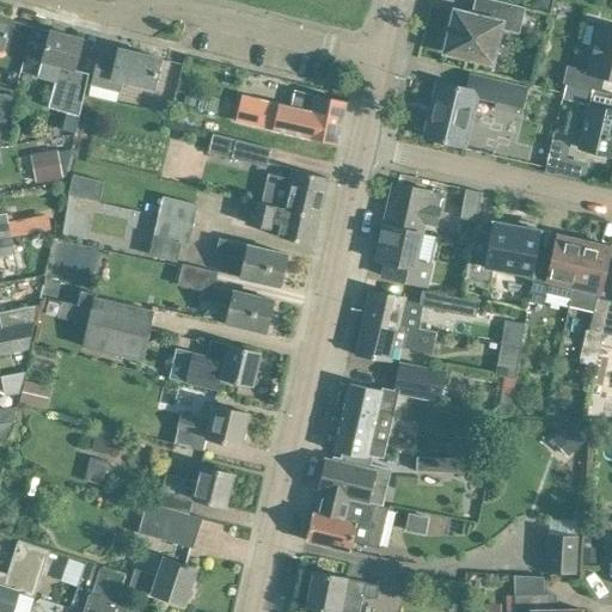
[(518,32),(525,7),(494,0),(475,0),(471,14),(454,11),(450,32),(446,35),(442,44),(445,48),(445,53),(491,62),(500,29),(518,32)]
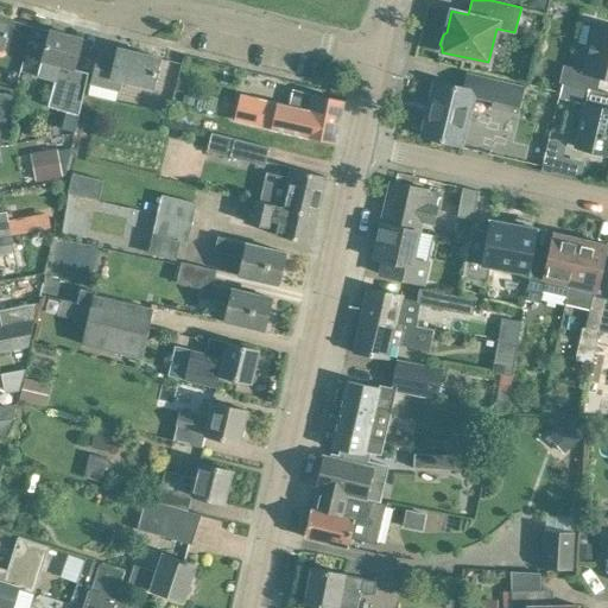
[(0,44),(2,45),(4,42),(10,19),(0,16),(0,44)]
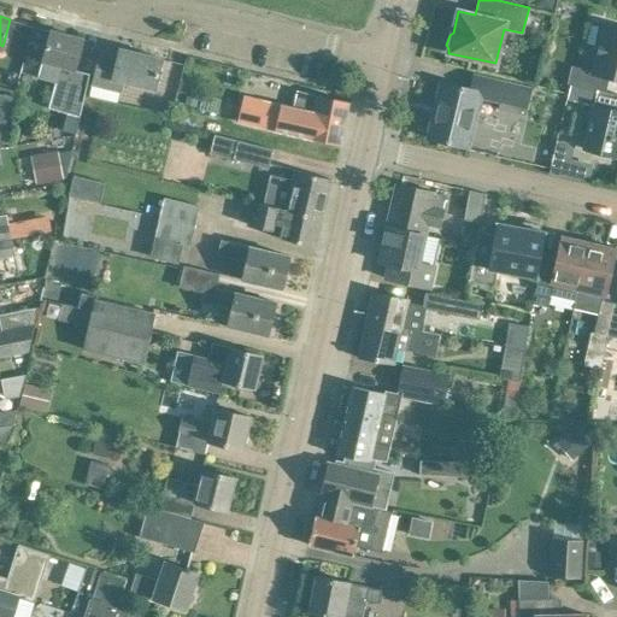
[(566,84),(573,86),(603,93),(605,93),(609,77),(616,78),(616,28),(604,25),(593,71),(570,66),(566,84)]
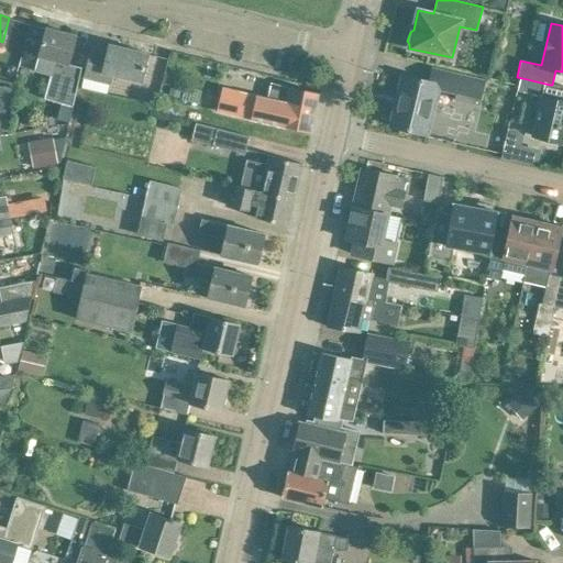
[(70,107),(73,97),(81,68),(68,64),(76,36),(46,28),(39,56),(55,61),(48,85),(44,100),(70,107)]
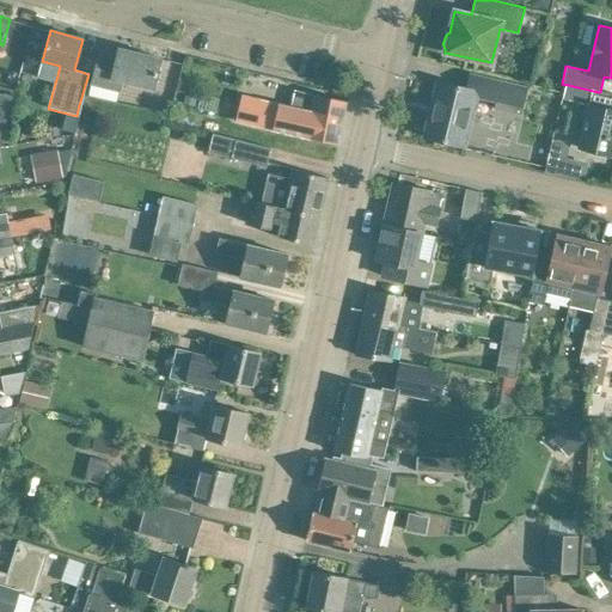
[(99,51),(93,74),(91,84),(118,90),(121,80),(153,89),(160,59),(118,48),(116,55),(99,51)]
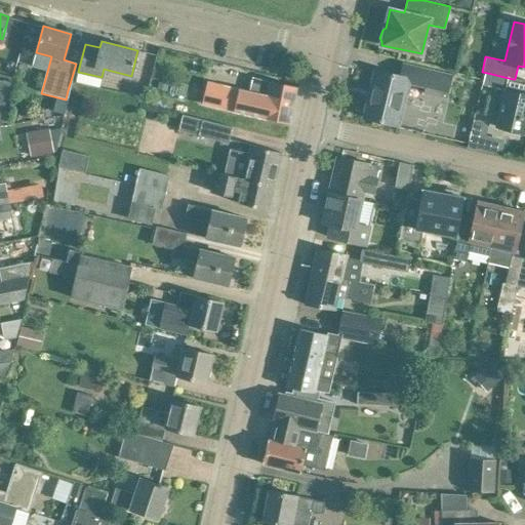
[(450,76),(433,72),(403,65),(401,77),(377,71),(370,99),(367,99),(363,117),(398,125),(408,83),(426,87),(425,92),(445,97),(450,76)]
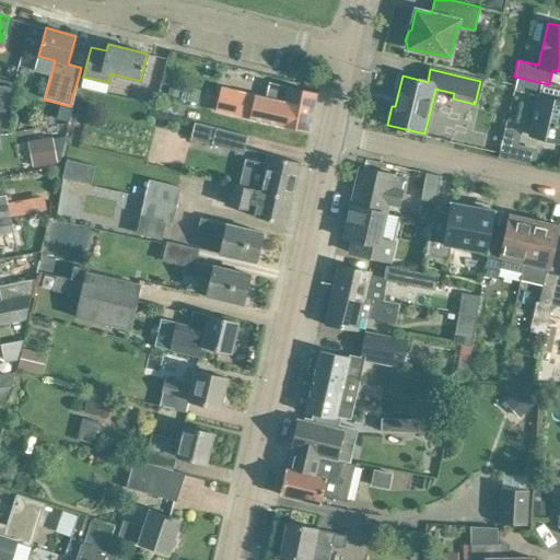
[(559,86),(516,78),(513,91),(535,96),(533,107),(529,109),(528,119),(531,120),(526,137),(559,144),(559,139),(559,86)]
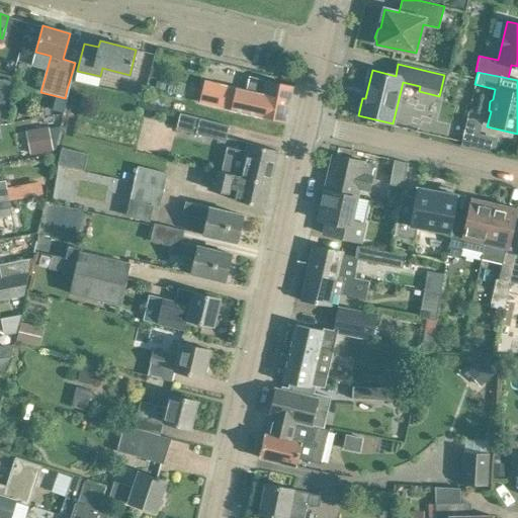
[(182,77),(175,98),(190,102),(197,82),(182,77)]
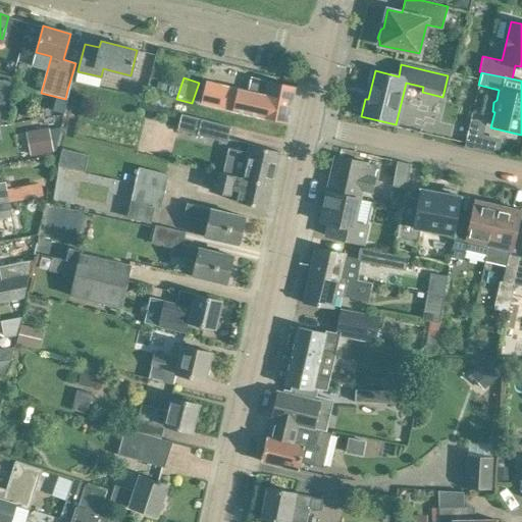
[(288,122),(295,87),(269,81),(269,82),(251,77),(248,92),(206,82),(201,102),(215,106),(267,118),(288,122)]
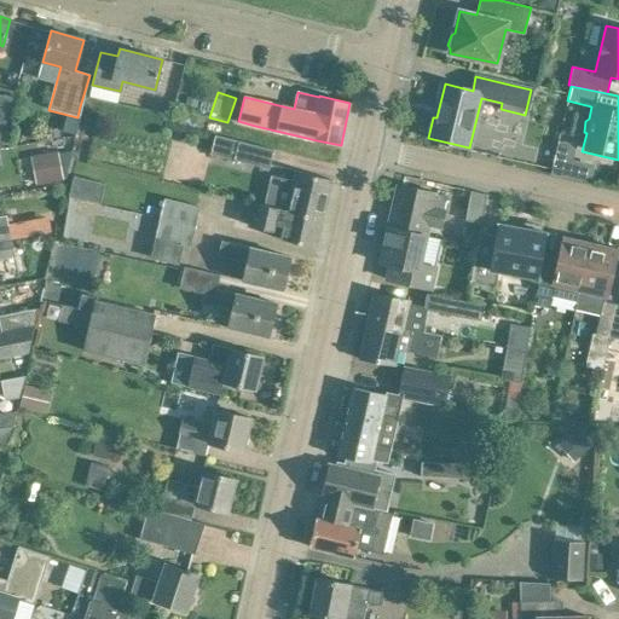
[(185,106),(196,109),(200,100),(187,97),(185,106)]
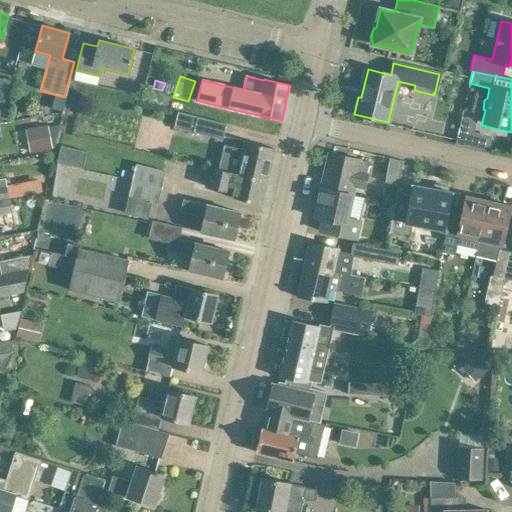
[(179,112),(175,127),(193,132),(223,139),(227,123),(197,116),(179,112)]
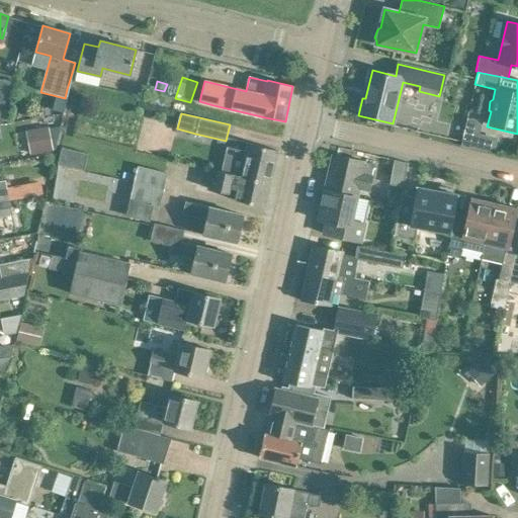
[(487,137),(483,151),(493,154),(496,139),(487,137)]
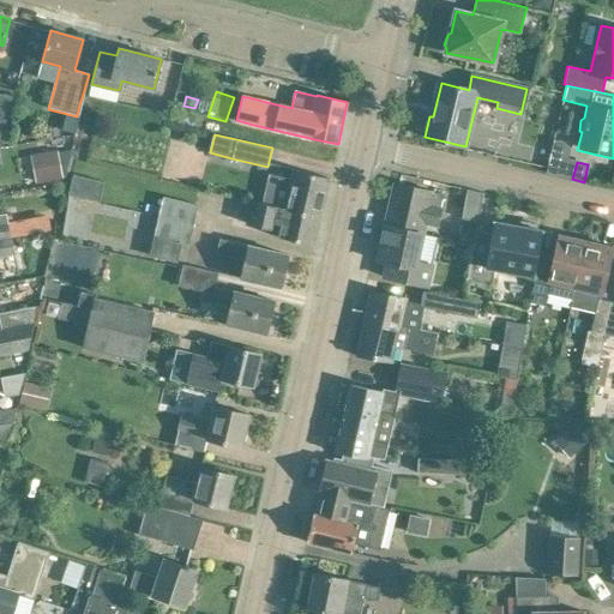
[(332,179),(294,169),(290,182),(266,178),(262,203),(284,206),(284,209),(284,211),(320,220),(321,220),(332,179)]
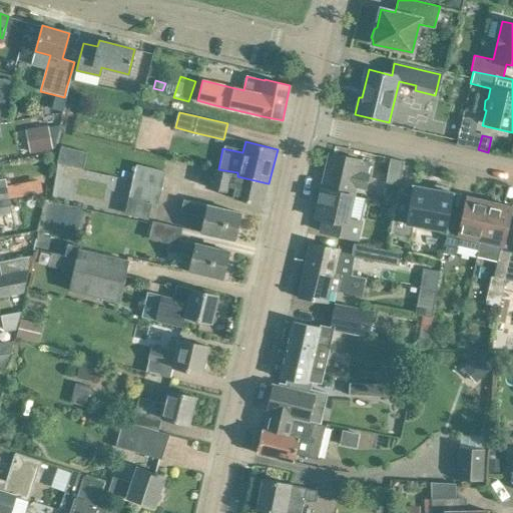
[(86,153),(61,146),(56,163),(82,170),(86,153)]
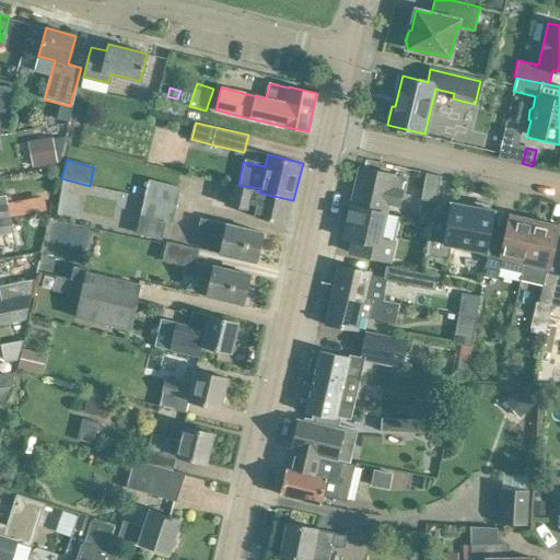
[(406,181),(363,171),(359,170),(350,208),(356,209),(356,211),(365,213),(365,211),(385,216),(387,206),(399,209),(404,194),(406,181)]
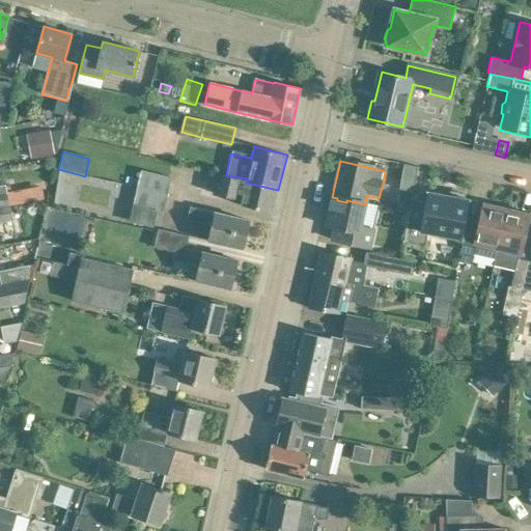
[(417,167),(403,164),(398,189),(413,191),(417,167)]
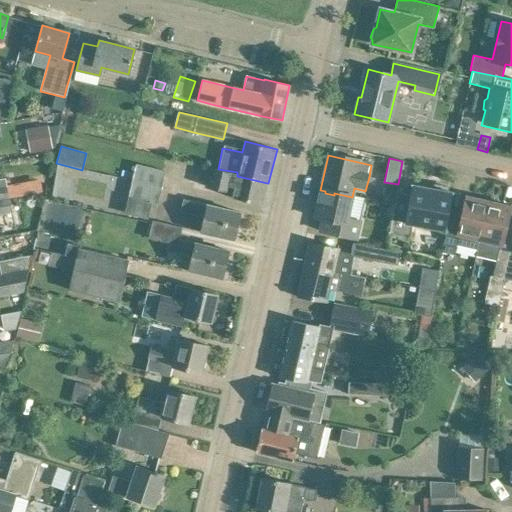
[(122,177),(161,187),(165,169),(137,162),(135,167),(124,165),(122,177)]
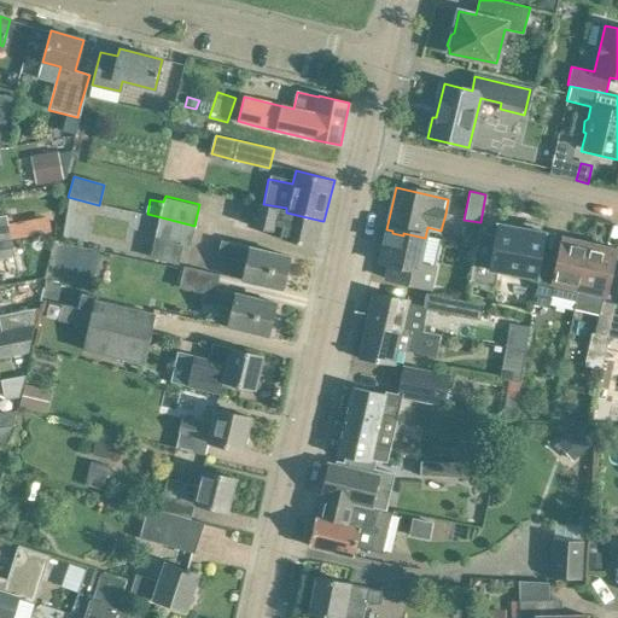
[(286,213),(286,210),(260,204),(254,227),(273,232),(275,222),(283,223),(279,239),(315,249),(322,221),(286,213)]
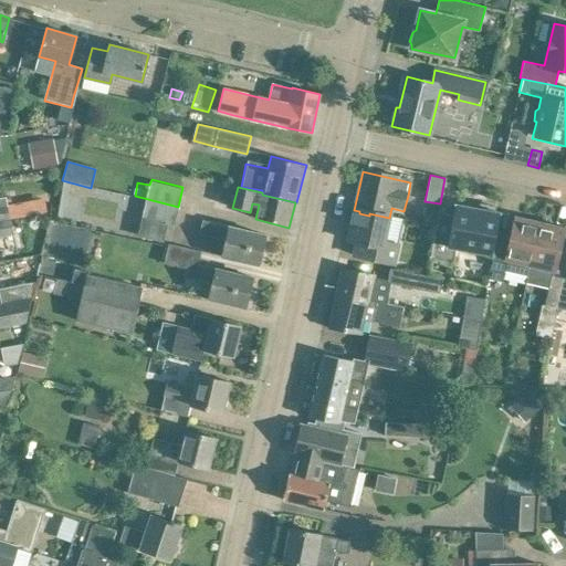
[(174,223),(178,207),(135,196),(135,198),(146,200),(143,216),(174,223)]
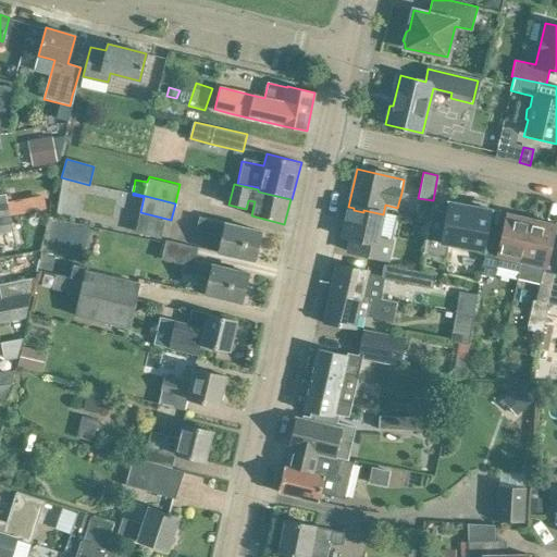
[(0,213),(19,210),(17,201),(7,203),(5,195),(0,196),(0,213)]
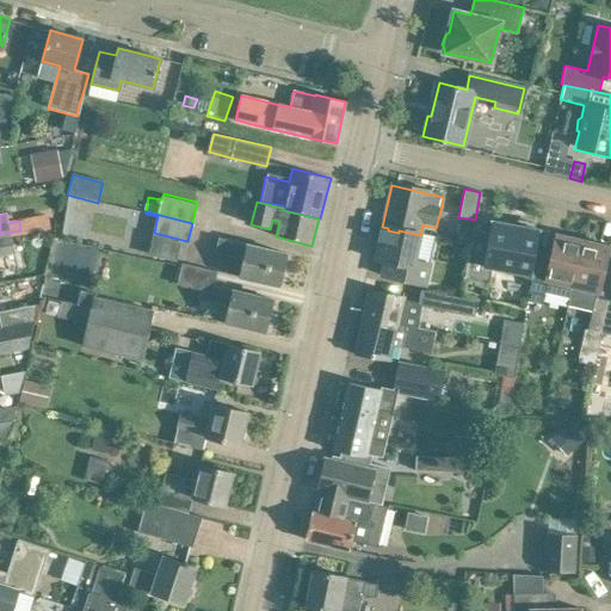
[(538,232),(491,223),(488,232),(473,229),(463,281),(488,285),(491,270),(530,277),(535,255),(538,232)]
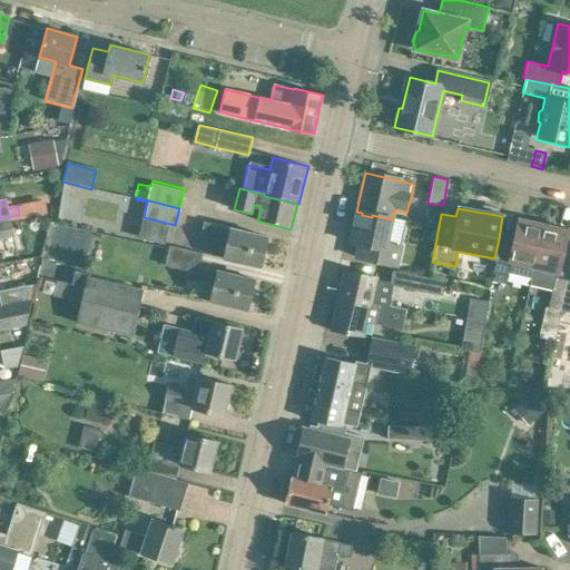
[(387,244),(392,219),(372,215),(372,217),(362,215),(362,213),(356,212),(350,243),(359,244),(356,257),(396,266),(401,246),(387,244)]
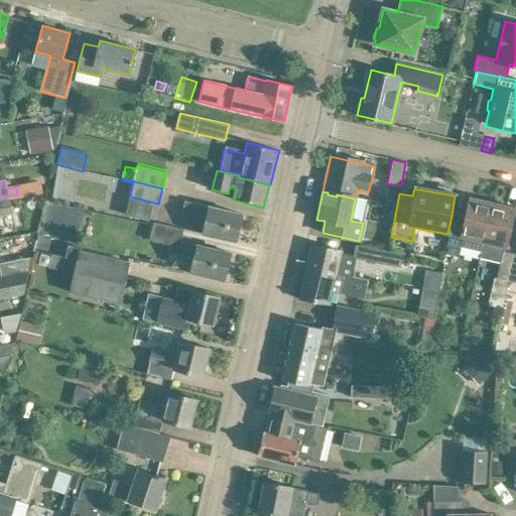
[(17,195),(0,198),(0,216),(11,215),(9,201),(18,199),(17,195)]
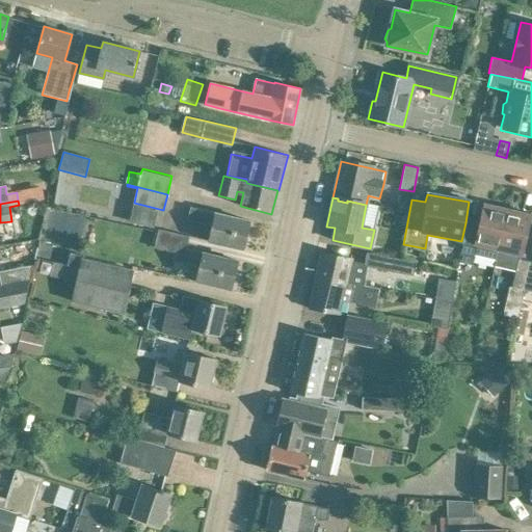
[(474,255),(496,260),(507,209),(483,204),(478,227),(466,223),(462,239),(464,240),(459,263),(472,265),(474,255)]
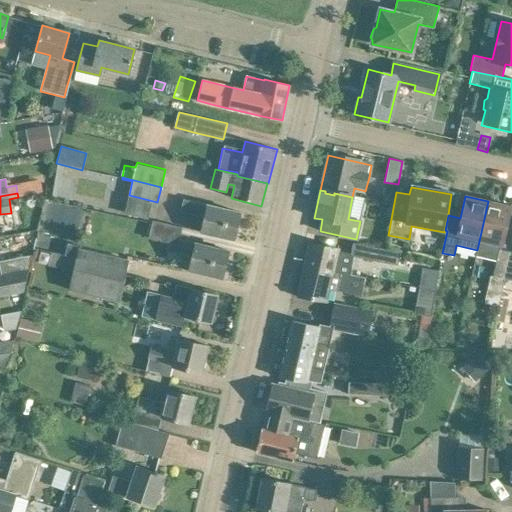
[(240,213),(220,208),(184,200),(181,211),(205,216),(201,232),(234,240),(240,213)]
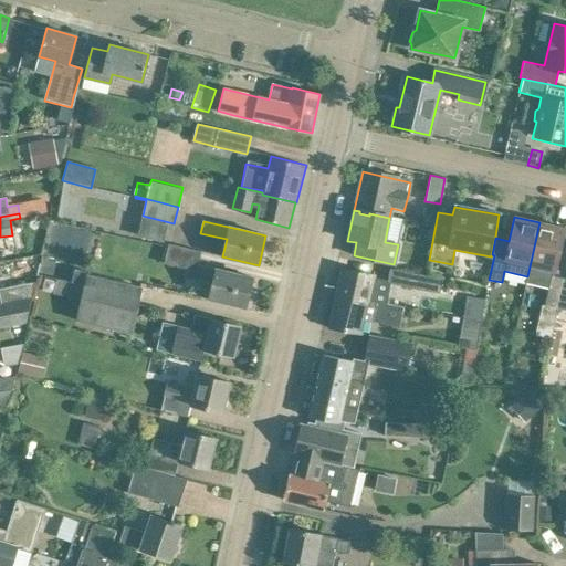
[(552,275),(554,276),(565,228),(540,222),(527,276),(526,283),(548,289),(552,275)]
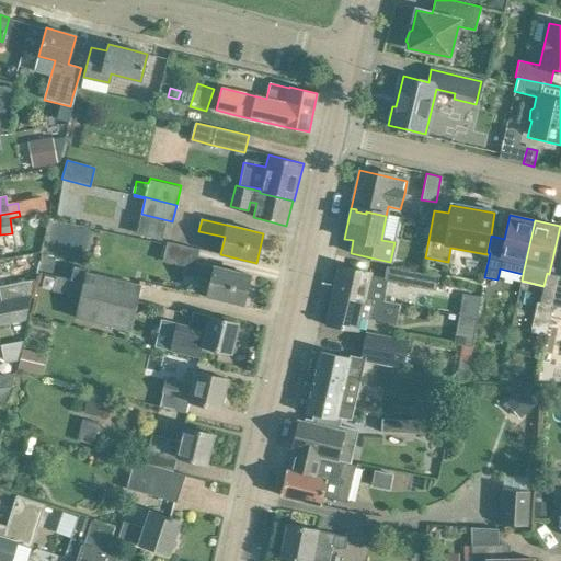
[(168,240),(164,252),(162,261),(186,266),(184,274),(210,281),(207,296),(243,305),(250,275),(196,262),(199,248),(168,240)]
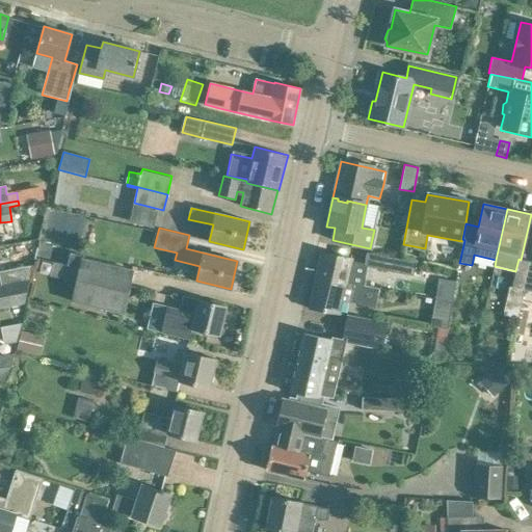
[(34,258),(47,257),(47,243),(33,244),(34,258)]
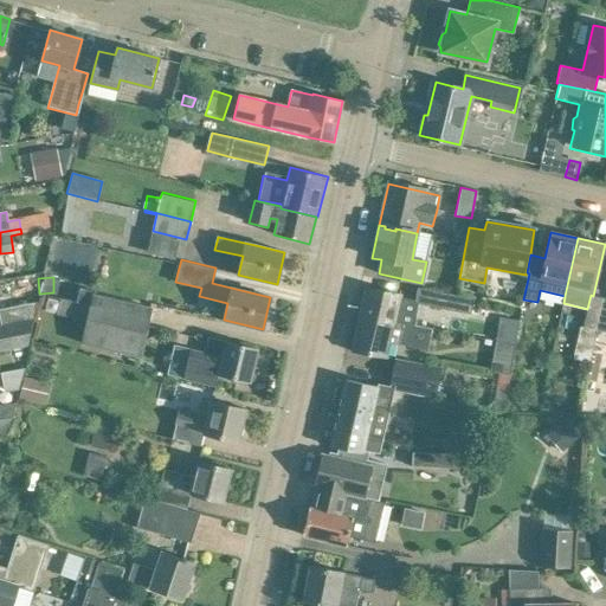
[(150,308),(128,303),(94,295),(95,289),(79,285),(76,301),(90,303),(81,341),(116,352),(140,356),(150,308)]
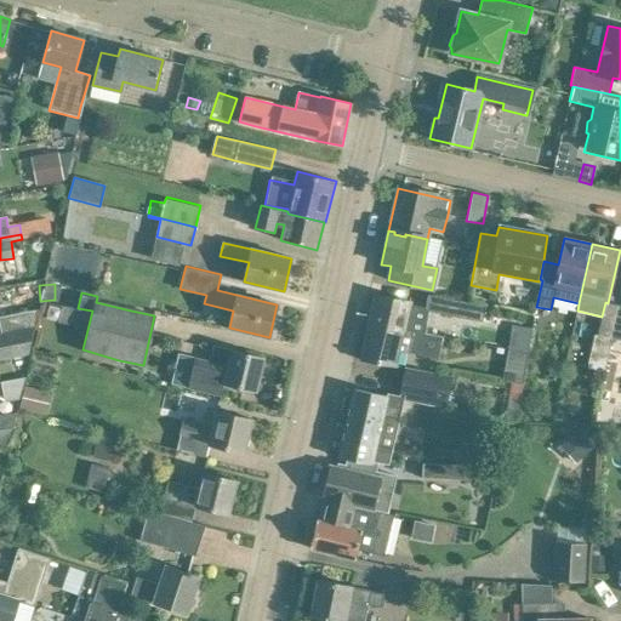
[(412,330),(408,352),(438,358),(443,336),(423,332),(426,326),(414,323),(419,307),(410,305),(410,302),(375,295),(369,322),(404,330),(404,329),(412,330)]
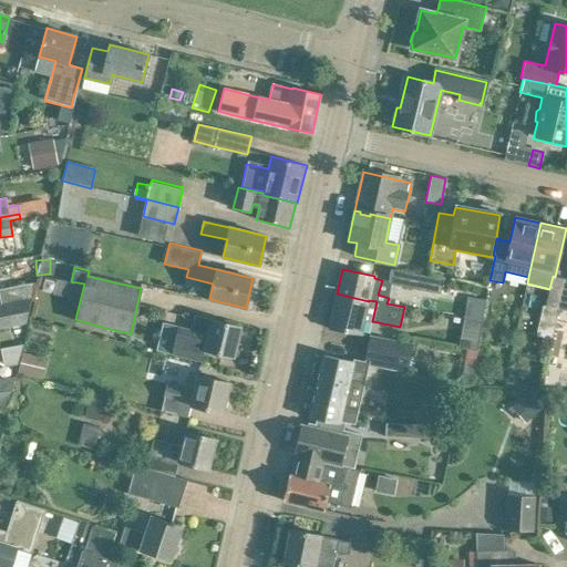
[(429,277),(426,277),(391,270),(388,284),(440,294),(443,279),(430,276),(429,277)]
